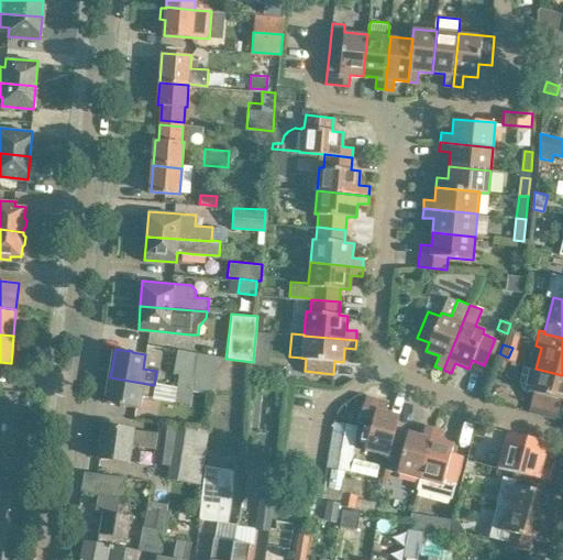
[(176,387),(191,390),(212,392),(217,354),(177,349),(173,372),(178,373),(176,387)]
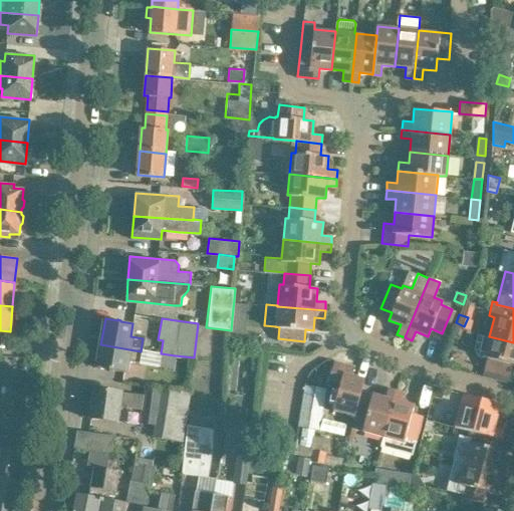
[(232,318),(231,330),(244,333),(246,319),(232,318)]
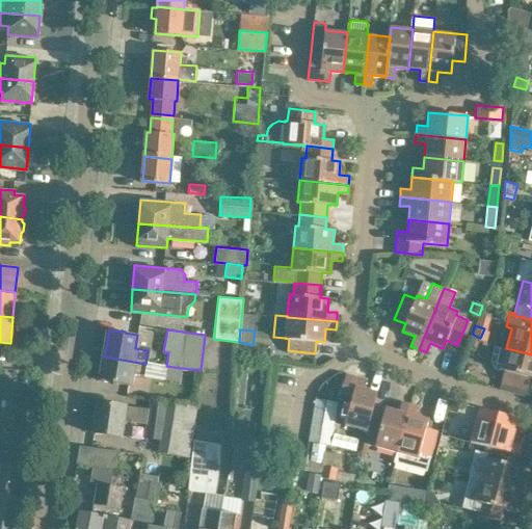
[(531,354),(506,348),(496,346),(491,361),(497,368),(504,370),(501,381),(500,389),(526,395),(527,389),(530,377),(531,377),(531,354)]
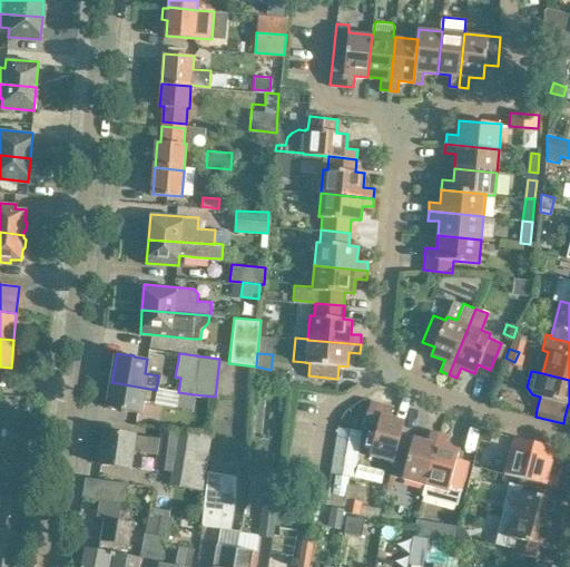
[(154,402),(156,390),(111,382),(108,407),(121,409),(121,410),(125,411),(125,409),(138,411),(140,400),(154,402)]
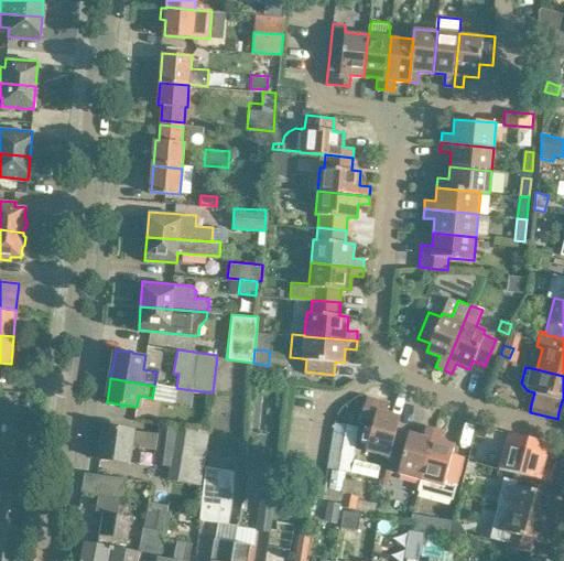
[(192,390),(176,388),(174,401),(190,405),(192,390)]
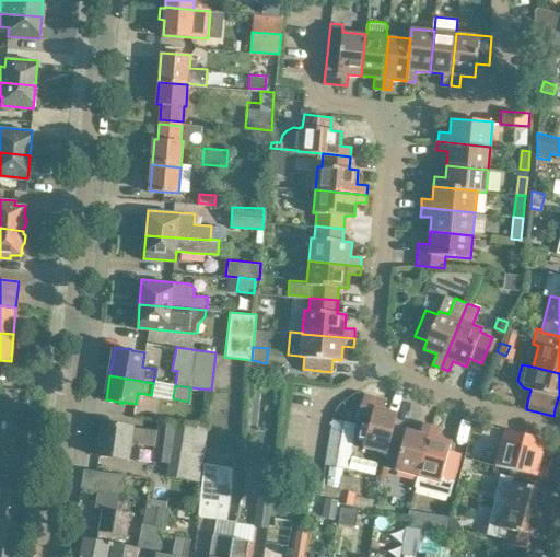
[(363,447),(386,453),(394,426),(397,413),(383,408),(386,398),(364,392),(357,419),(370,424),(363,447)]
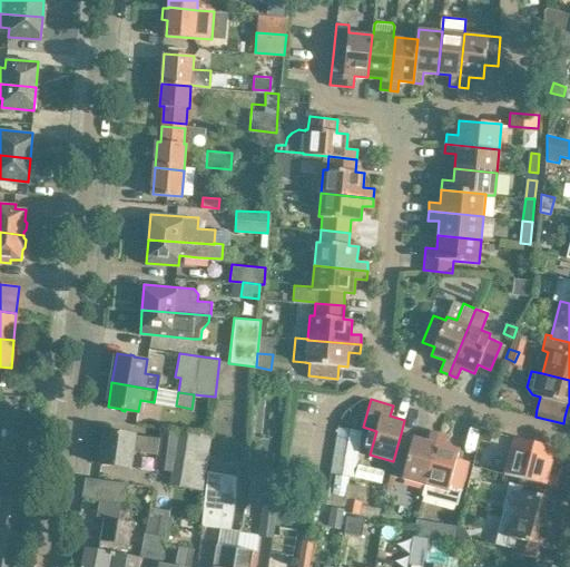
[(482,428),(479,438),(490,441),(493,430),(482,428)]
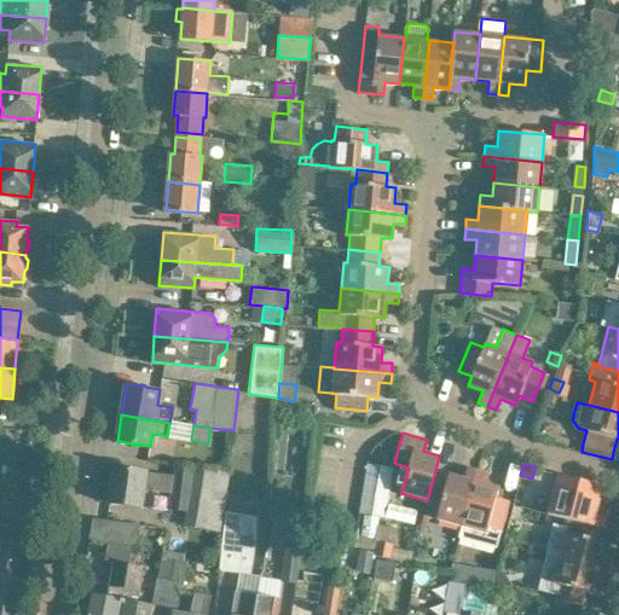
[(437,518),(461,524),(476,468),(467,465),(463,477),(435,470),(427,500),(423,514),(437,516),(437,518)]
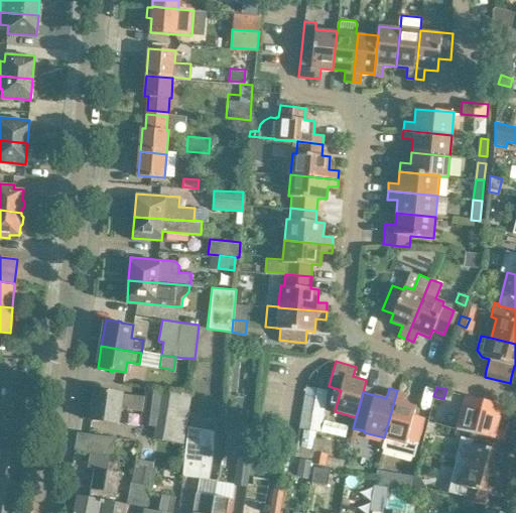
[(144,395),(94,389),(90,419),(118,422),(120,407),(142,410),(144,395)]
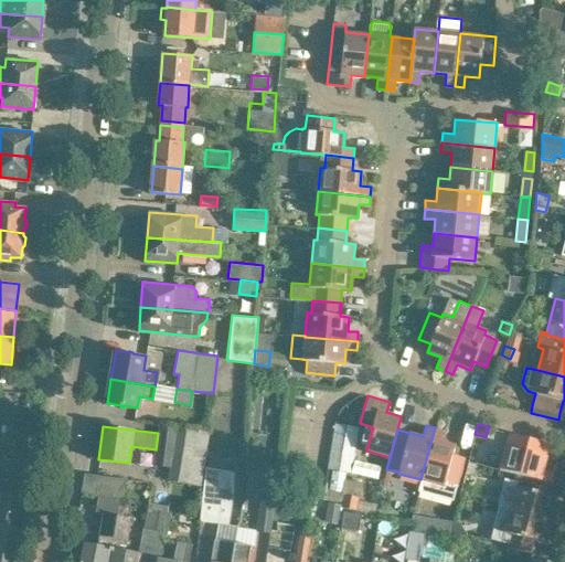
[(201,483),(208,431),(177,426),(171,467),(170,479),(201,483)]
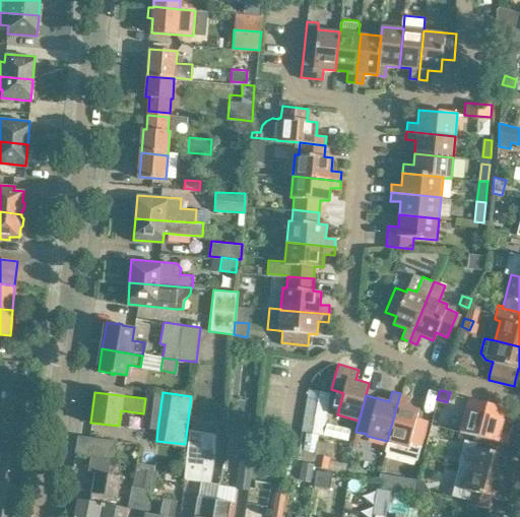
[(400,393),(387,441),(388,441),(385,451),(416,459),(420,446),(421,446),(428,421),(416,417),(418,409),(405,405),(408,396),(400,393)]
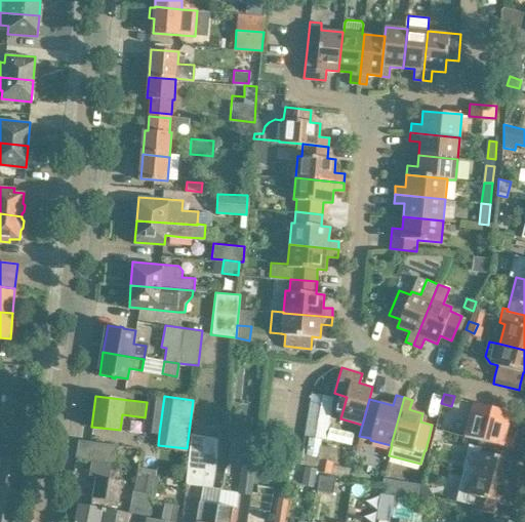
[(465,436),(479,440),(512,448),(515,439),(505,436),(508,424),(498,420),(501,409),(476,402),(473,413),(471,413),(465,436)]
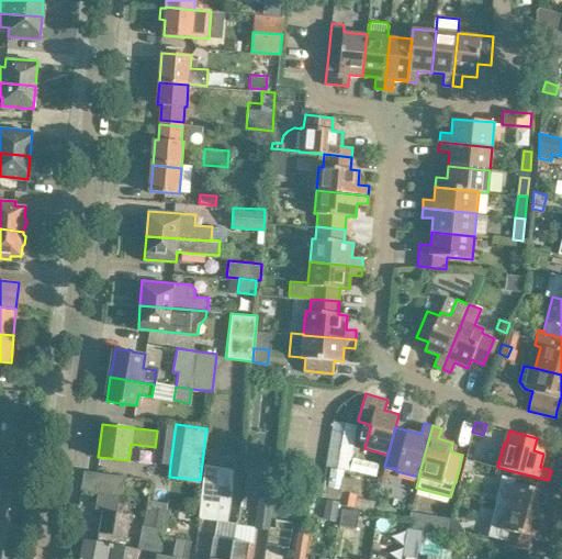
[(198,516),(216,518),(227,521),(231,495),(233,468),(227,467),(204,465),(198,516)]
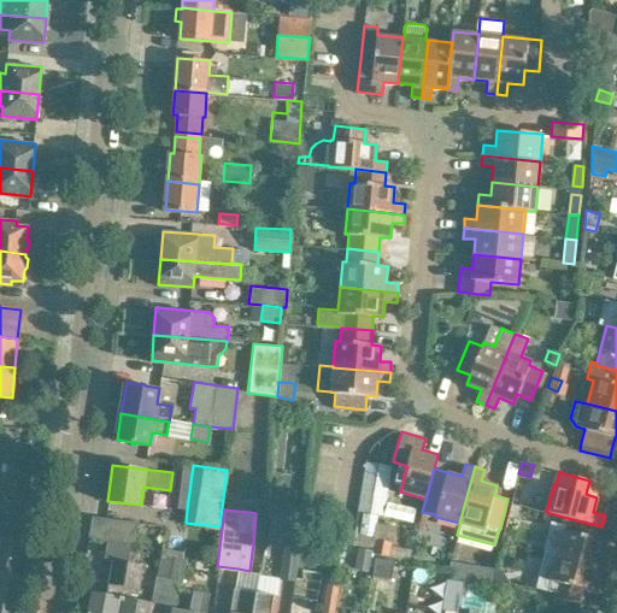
[(92,516),(88,537),(133,544),(136,524),(92,516)]
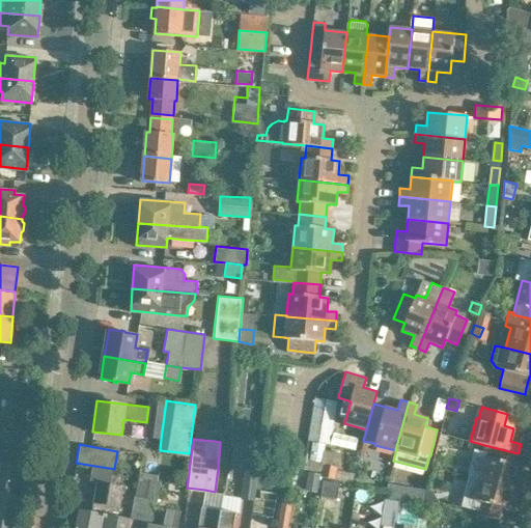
[(514,465),(518,453),(484,445),(481,455),(485,456),(484,459),(479,479),(527,492),(530,482),(520,479),(523,467),(514,465)]
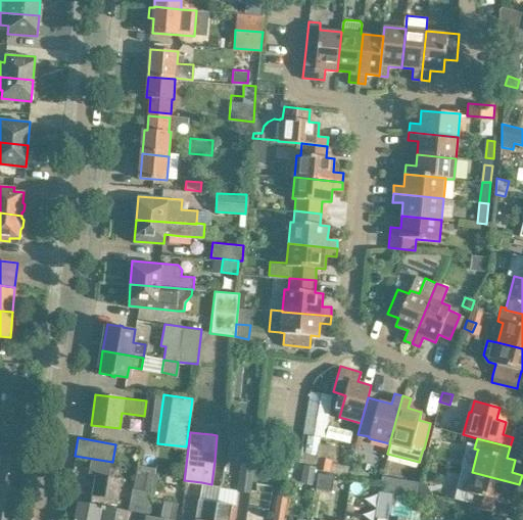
[(0,454),(1,455),(0,461),(0,519),(13,519),(19,489),(12,488),(20,447),(0,442),(0,454)]
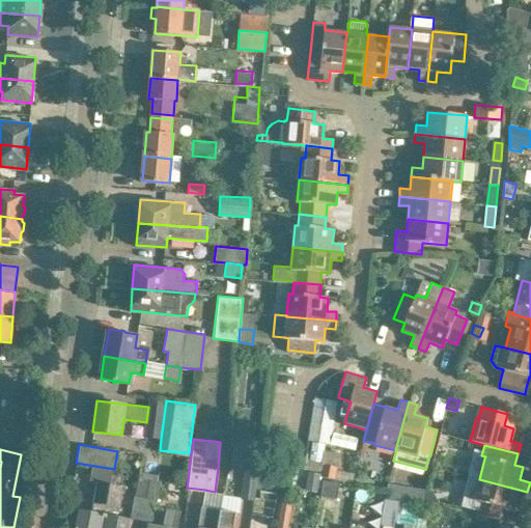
[(241,498),(243,498),(253,499),(259,451),(246,450),(241,498)]
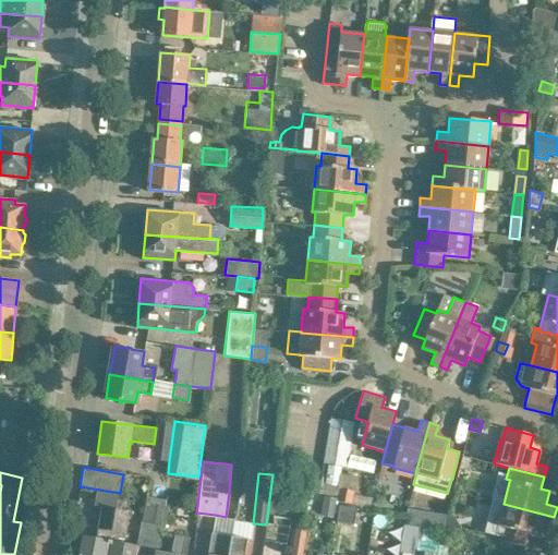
[(341,487),(339,501),(351,503),(354,490),(341,487)]
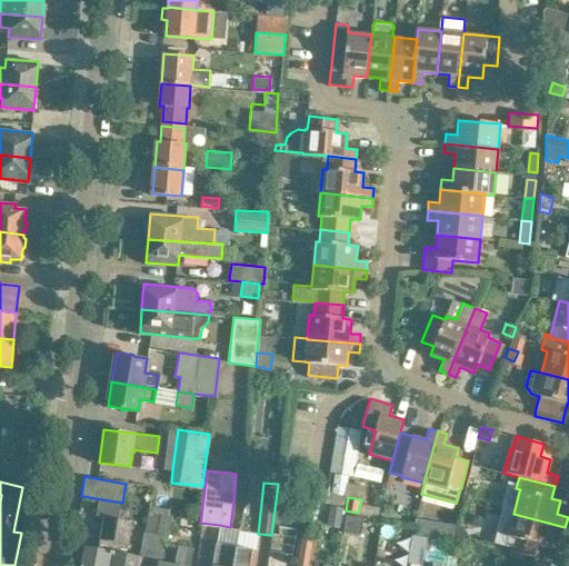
[(565,527),(513,514),(501,510),(495,540),(508,545),(507,548),(536,556),(540,544),(549,546),(552,532),(563,535),(565,527)]
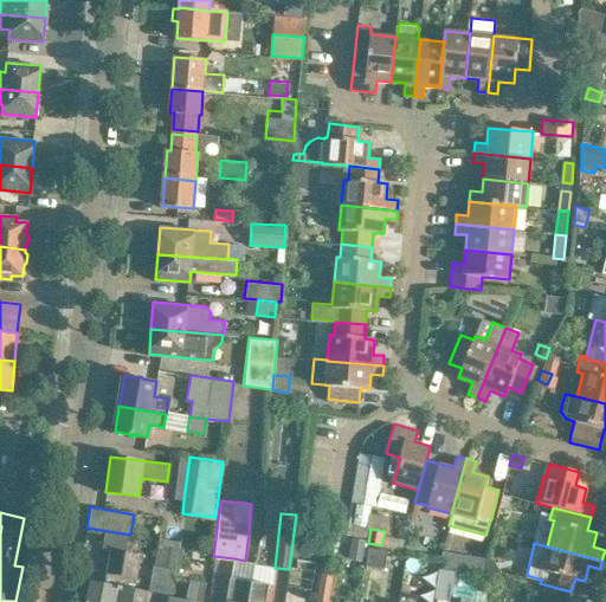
[(158,547),(154,564),(167,567),(171,549),(158,547)]
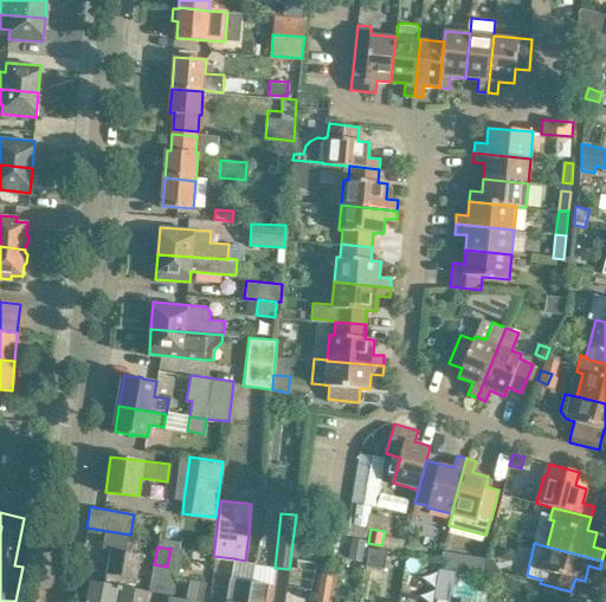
[(116,601),(127,551),(111,549),(105,578),(111,580),(110,584),(89,581),(84,601),(116,601)]
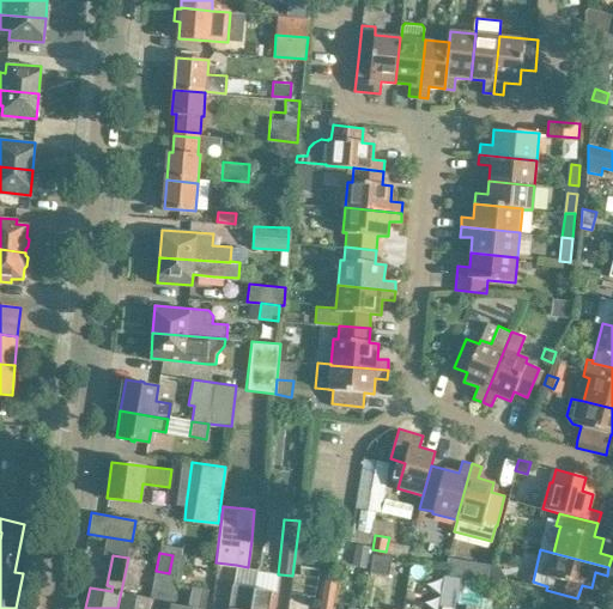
[(173,555),(169,573),(177,576),(181,556),(173,555)]
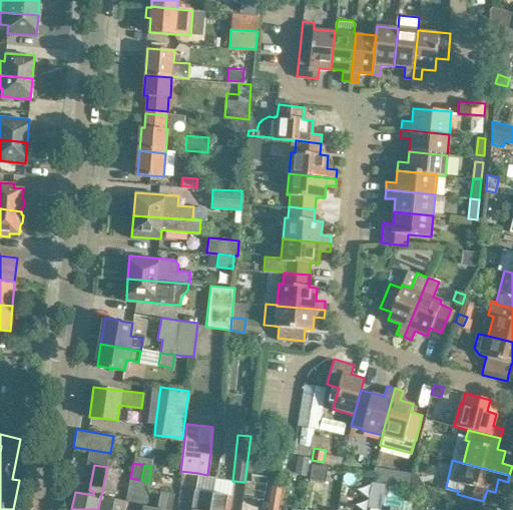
[(314,465),(312,480),(327,482),(329,467),(314,465)]
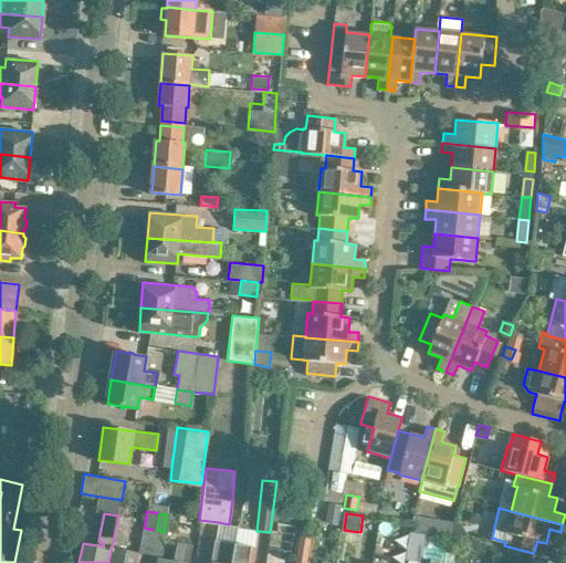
[(118,515),(108,562),(138,562),(140,556),(119,552),(121,546),(125,548),(130,519),(118,515)]
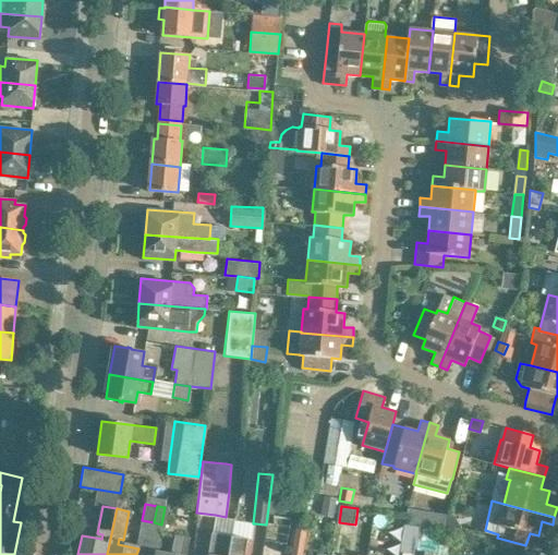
[(407,508),(404,515),(410,516),(409,522),(424,526),(427,513),(407,508)]
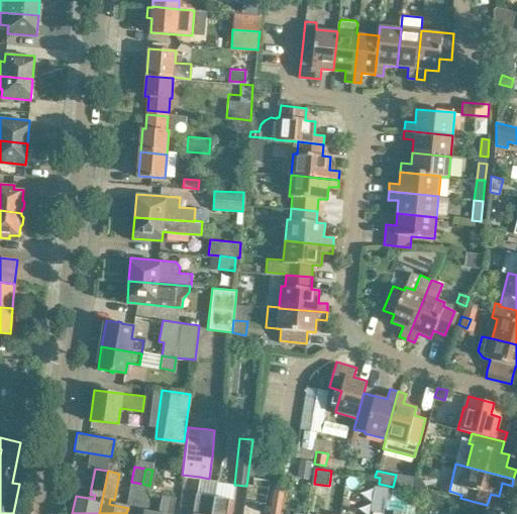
[(210,513),(214,497),(217,480),(209,479),(199,477),(192,513),(210,513)]
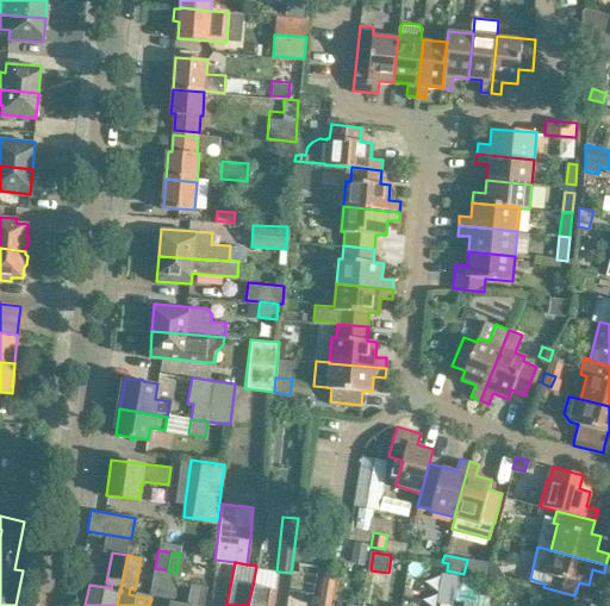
[(323,575),(321,595),(331,597),(335,578),(323,575)]
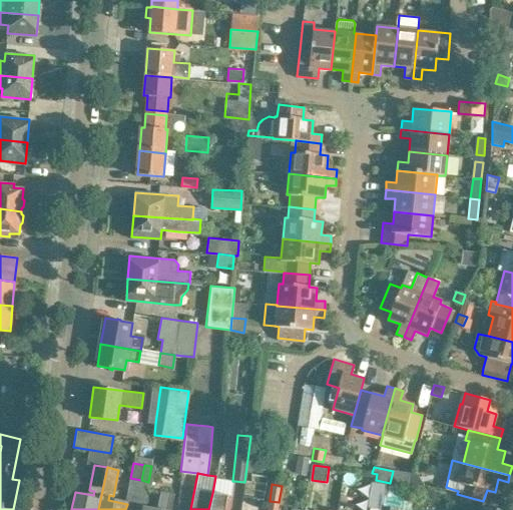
[(143,509),(142,509),(171,509),(175,494),(159,491),(155,509),(143,509)]
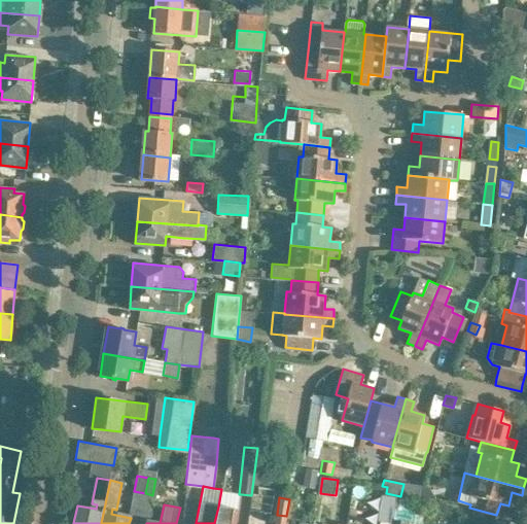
[(218,507),(214,523),(235,523),(238,510),(218,507)]
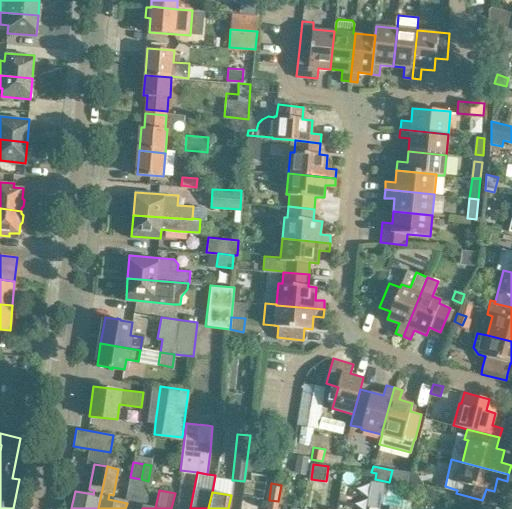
[(380,508),(396,508),(399,495),(383,492),(381,505),(382,505),(380,508)]
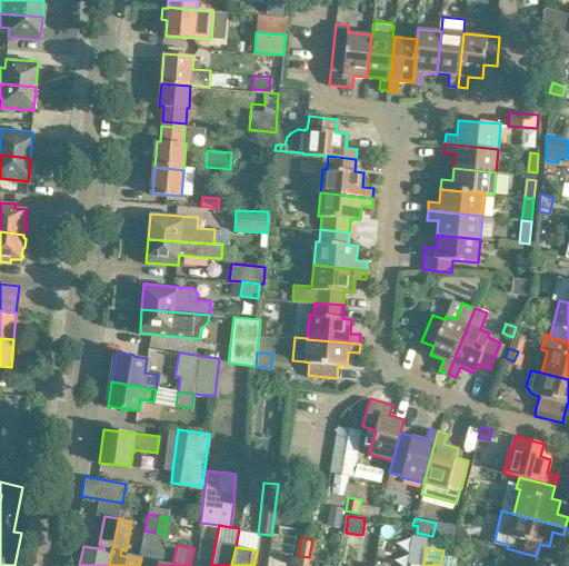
[(308,565),(309,557),(299,556),(297,565),(308,565)]
